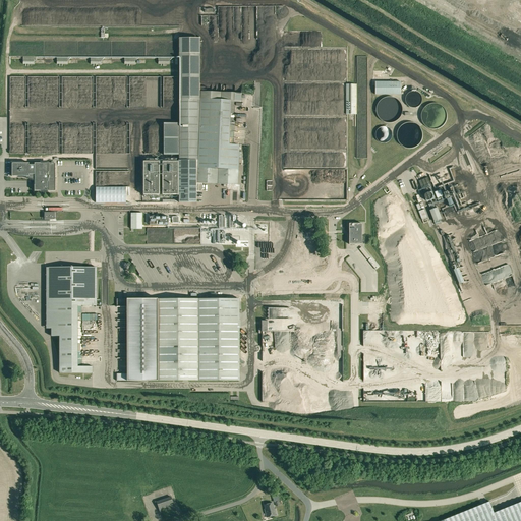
[(199,39),(179,38),(179,123),(164,123),(164,155),(179,155),(179,162),(162,162),(162,195),(179,195),(179,203),(196,203),(196,191),(201,191),(201,183),(237,185),(239,145),(233,145),(235,102),(241,102),(241,94),(200,92),(199,53),(199,39)]
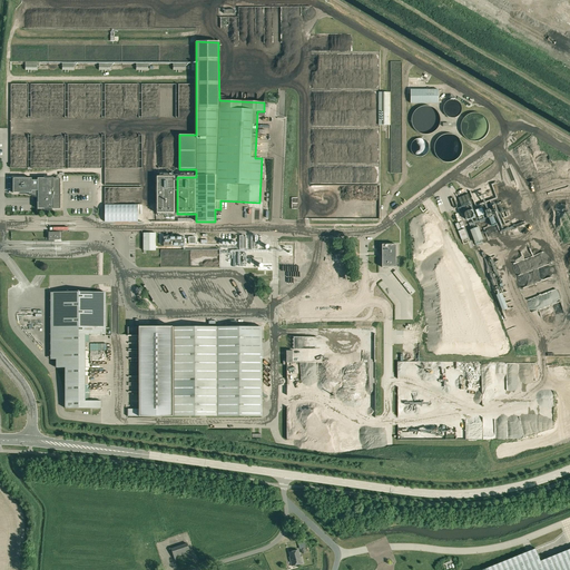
[(569,59),(569,58),(541,77),(543,82),(569,65),(569,59)]
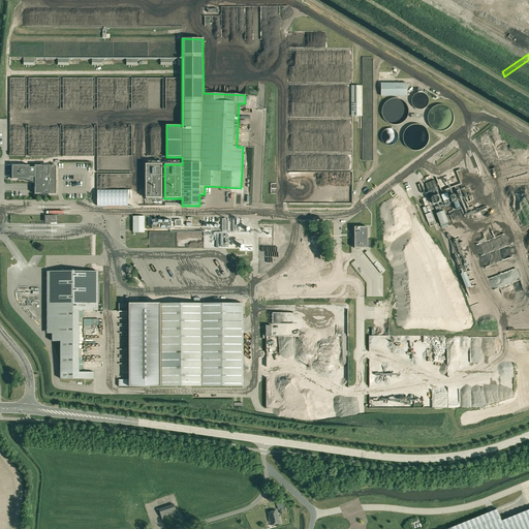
[(407,95),(407,84),(381,84),(380,95),(407,95)]
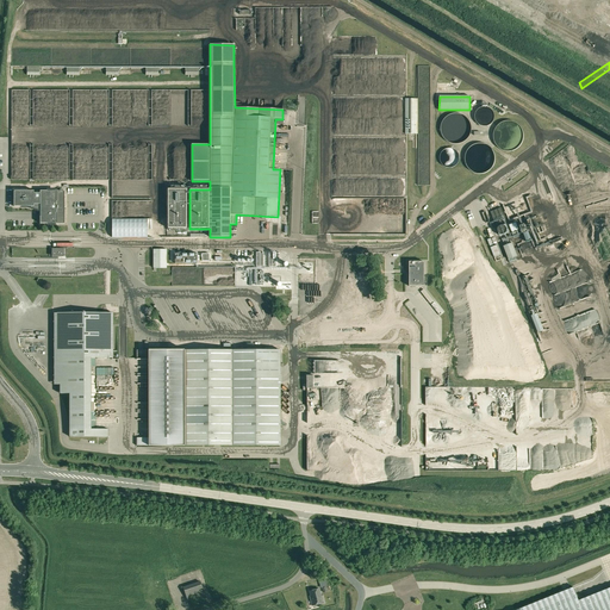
[(405,134),(417,134),(417,99),(405,99),(405,134)]
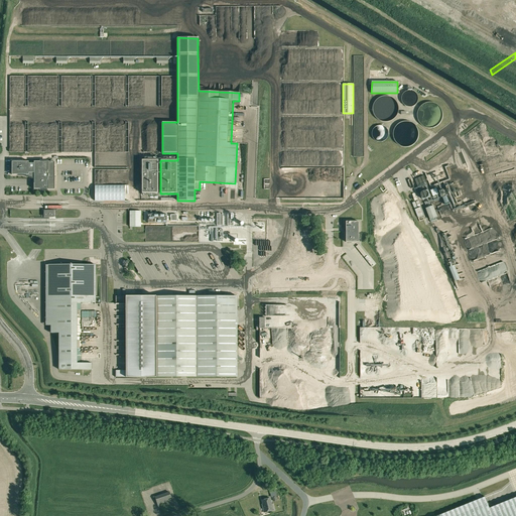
[(401,96),(401,98),(401,100),(401,101),(402,103),(403,105),(405,106),(406,106),(408,107),(410,107),(412,107),(413,106),(415,105),(416,104),(417,102),(417,100),(418,99),(417,97),(417,95),(416,94),(415,92),(413,91),(411,91),(410,90),(408,90),(406,91),(405,92),(403,93),(402,94),(401,96)]
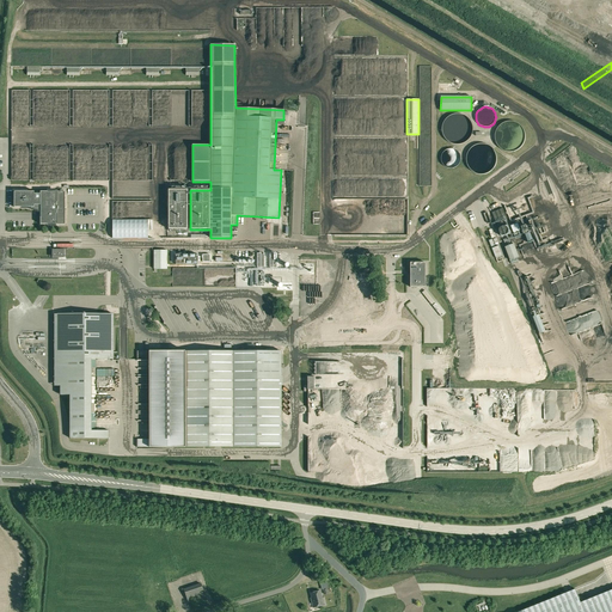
[(441,126),(441,129),(441,132),(442,134),(444,138),(446,140),(447,141),(450,142),(453,144),(456,145),(458,145),(461,144),(464,142),(466,141),(469,140),(470,138),(471,134),(472,132),(472,129),(472,126),(471,123),(470,121),(469,118),(466,116),(464,115),(461,114),(458,114),(456,114),(453,114),(450,115),(447,116),(446,118),(444,121),(442,123),(441,126)]
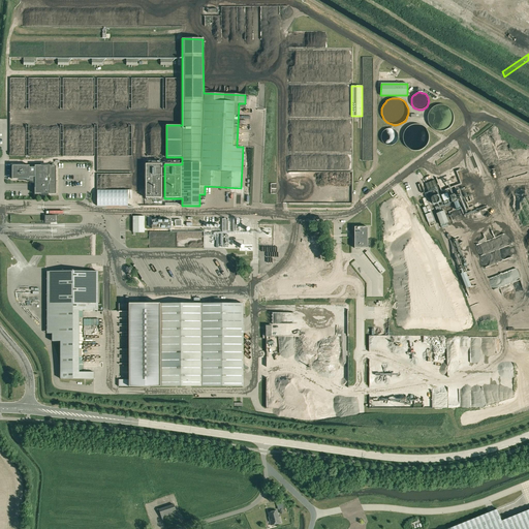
[(428,116),(428,118),(428,120),(428,123),(430,125),(431,127),(433,128),(435,130),(437,131),(439,131),(442,131),(444,131),(446,130),(448,128),(450,127),(453,125),(454,123),(454,120),(455,118),(454,116),(454,113),(453,111),(450,109),(448,107),(446,105),(444,105),(442,104),(439,104),(437,105),(435,105),(433,107),(431,109),(430,111),(428,113),(428,116)]
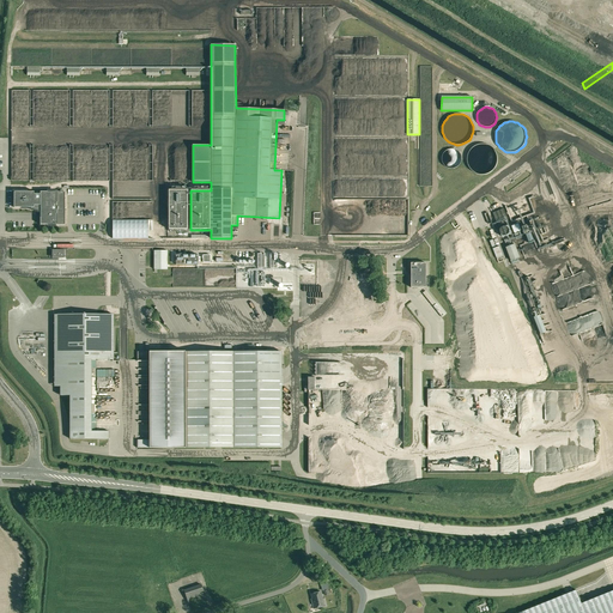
[(467,157),(467,159),(467,162),(468,165),(469,168),(471,170),(473,171),(475,174),(478,174),(480,175),(484,175),(486,174),(489,174),(491,171),(493,170),(496,168),(497,165),(497,162),(498,159),(497,157),(497,153),(496,151),(493,149),(491,147),(489,145),(486,144),(484,144),(480,144),(478,144),(475,145),(473,147),(471,149),(469,151),(468,153),(467,157)]
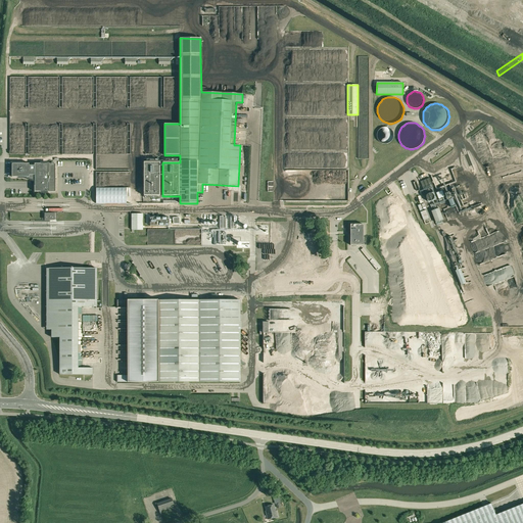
[(390,129),(388,128),(387,127),(385,127),(383,127),(381,128),(380,129),(379,129),(378,130),(377,132),(377,133),(376,135),(377,137),(377,139),(378,140),(379,142),(381,143),(382,144),(384,144),(386,144),(388,144),(389,143),(391,142),(392,140),(393,139),(393,137),(393,135),(393,133),(392,132),(391,130),(390,129)]
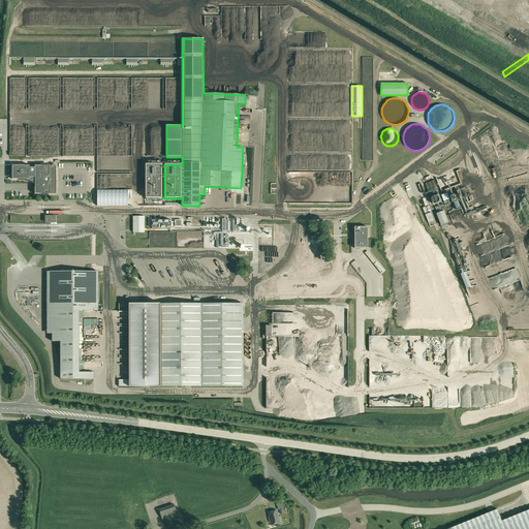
[(161,164),(146,164),(146,198),(161,198),(161,164)]
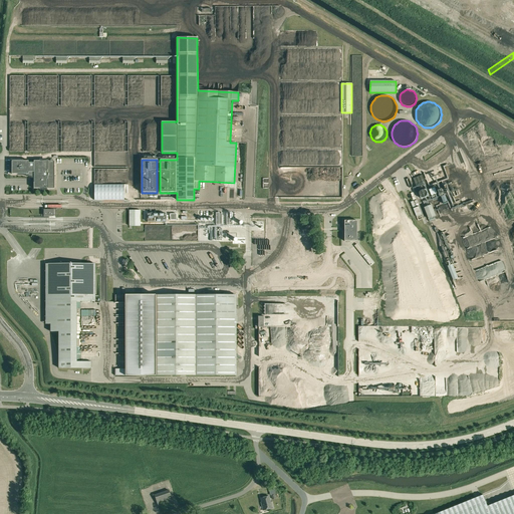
[(29,174),(29,172),(30,172),(29,175),(31,176),(32,172),(34,172),(34,189),(54,189),(54,161),(34,161),(34,163),(29,163),(29,161),(12,161),(12,174),(29,174)]
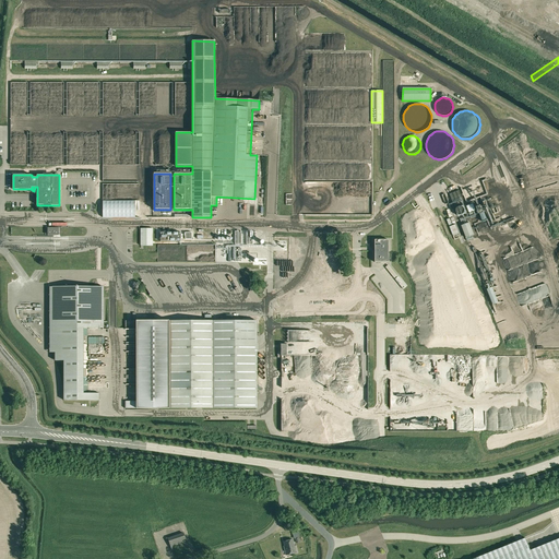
[(470,222),(461,224),(465,237),(474,234),(470,222)]
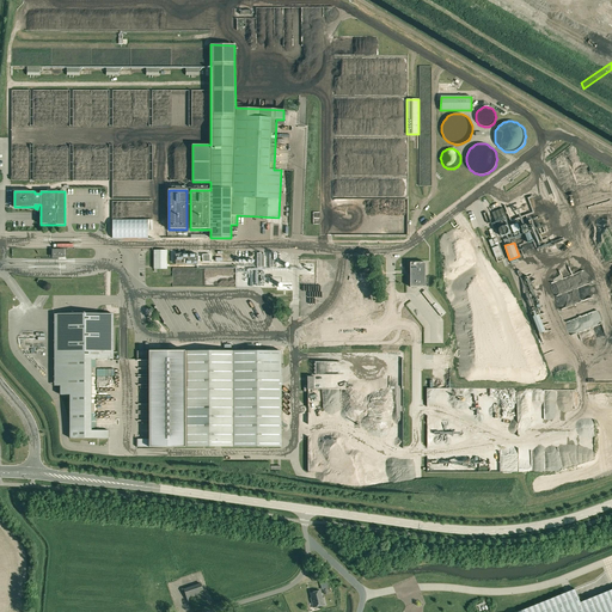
[(154,250),(154,269),(167,269),(166,250),(154,250)]
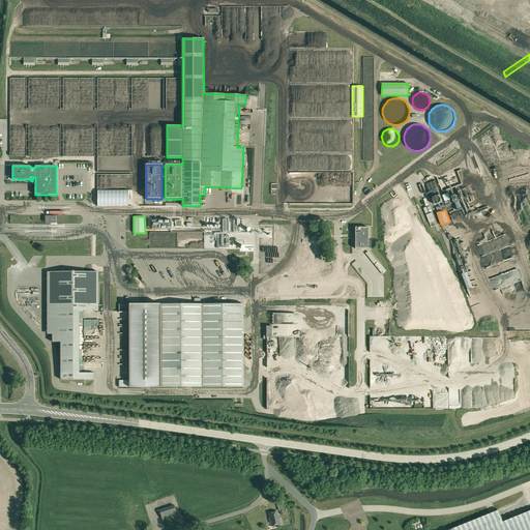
[(355,228),(355,248),(367,248),(367,228),(355,228)]
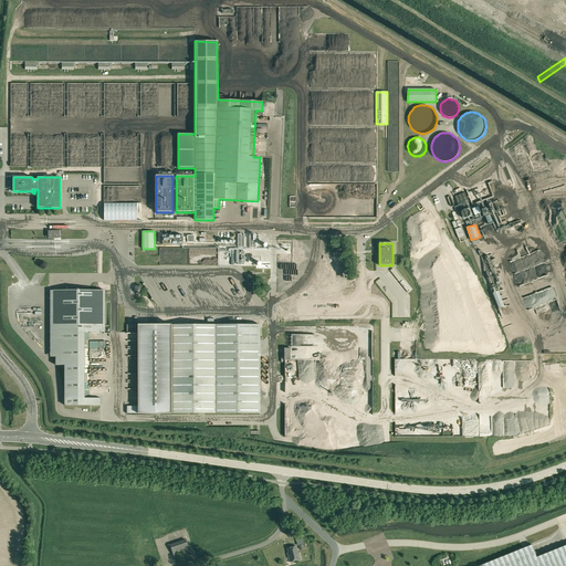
[(470,247),(467,248),(474,270),(478,269),(470,247)]
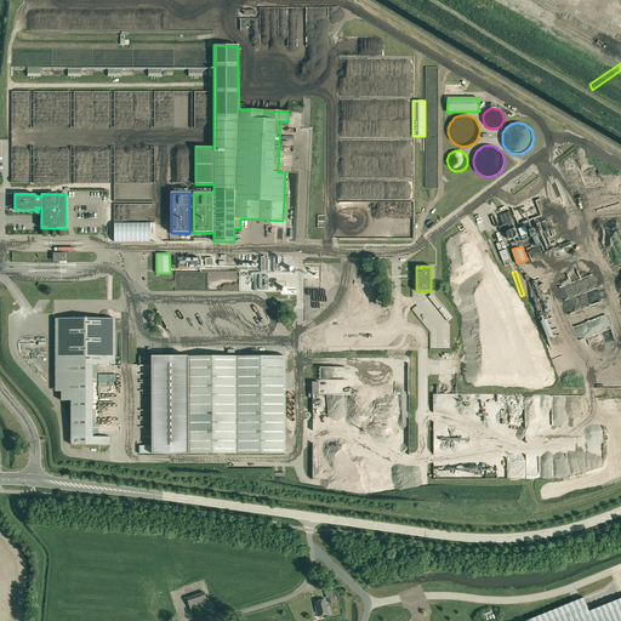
[(528,288),(534,286),(536,298),(540,297),(537,281),(531,283),(530,280),(527,280),(528,288)]
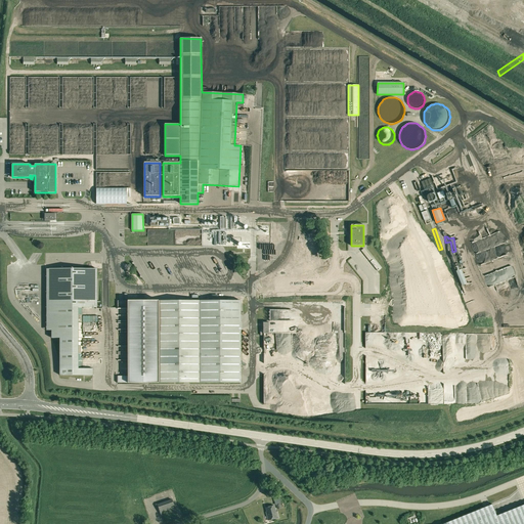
[(359,249),(368,260),(372,257),(362,247),(359,249)]
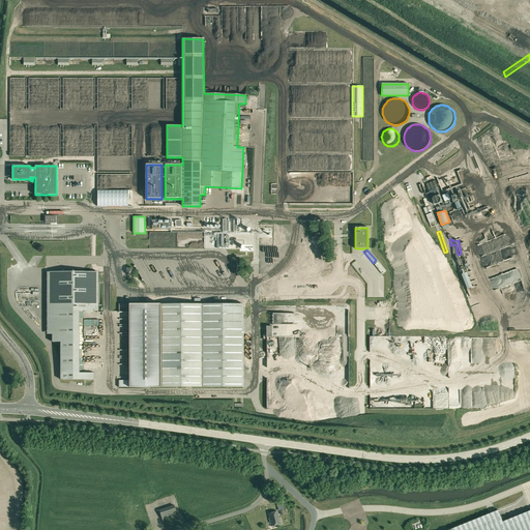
[(467,288),(473,286),(467,271),(462,273),(467,288)]
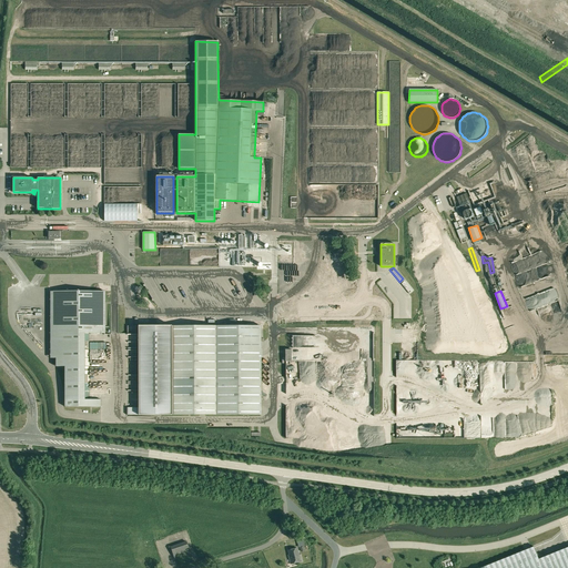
[(56,366),(64,366),(64,407),(101,407),(101,399),(90,399),(90,333),(105,333),(105,292),(50,292),(50,358),(56,358),(56,366)]
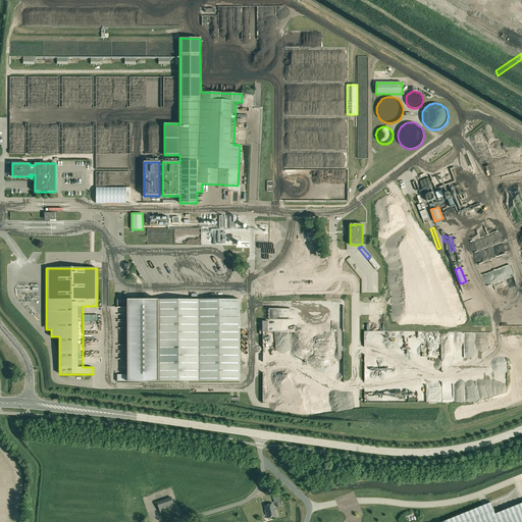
[(132,375),(117,375),(117,381),(199,381),(240,381),(240,300),(199,300),(117,300),(117,306),(132,306),(132,375)]
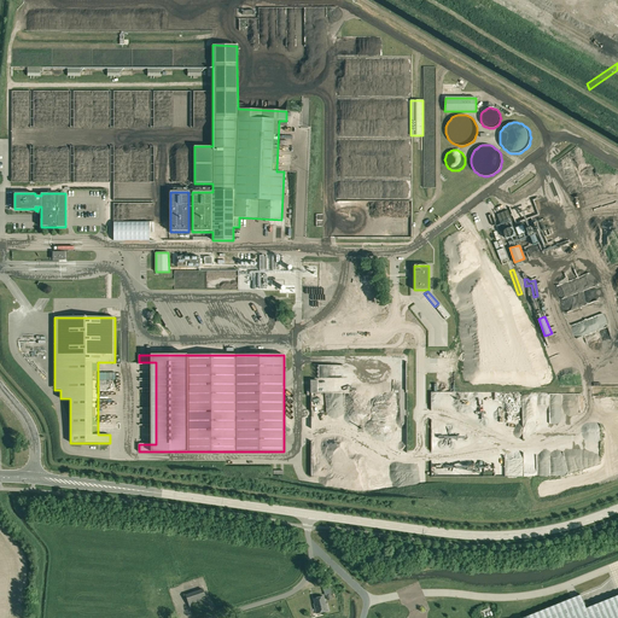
[(152,578),(143,581),(149,605),(158,604),(152,578)]
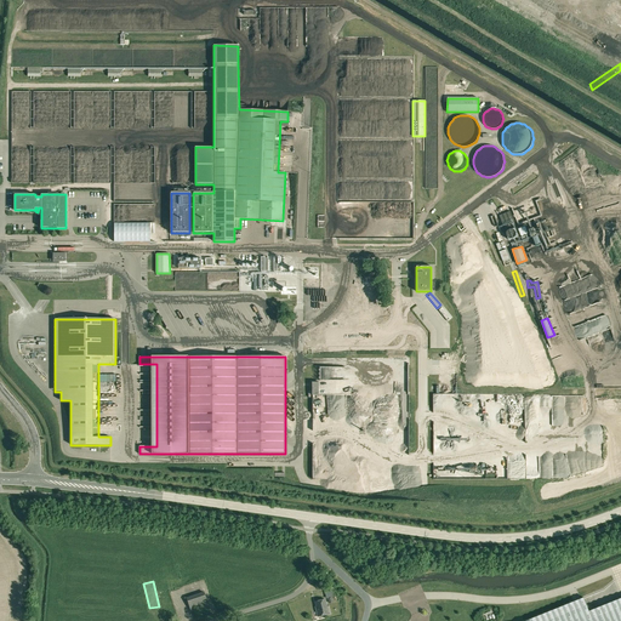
[(204,592),(187,598),(192,613),(209,607),(204,592)]
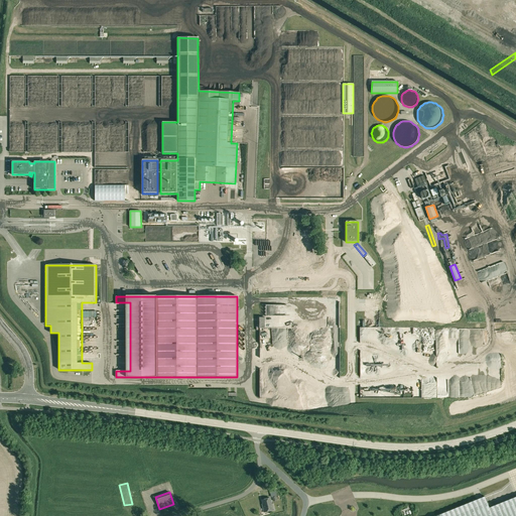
[(485,497),(437,515),(515,515),(515,497),(490,508),(487,502),(485,497)]
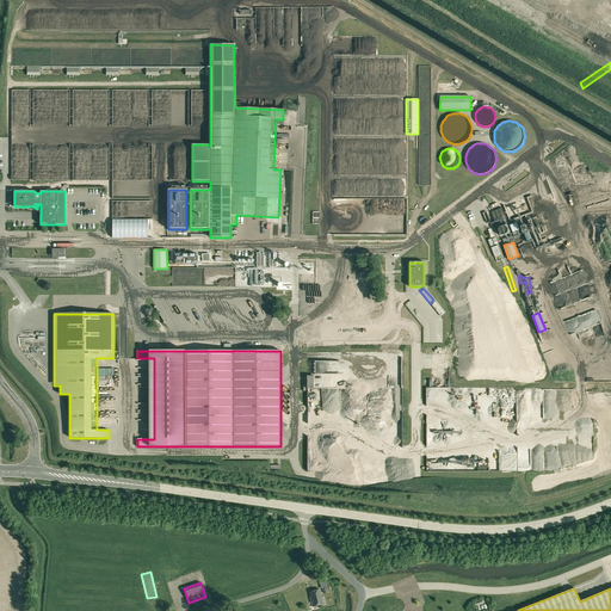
[(310,592),(312,599),(310,600),(313,606),(325,604),(322,597),(321,597),(320,590),(310,592)]
